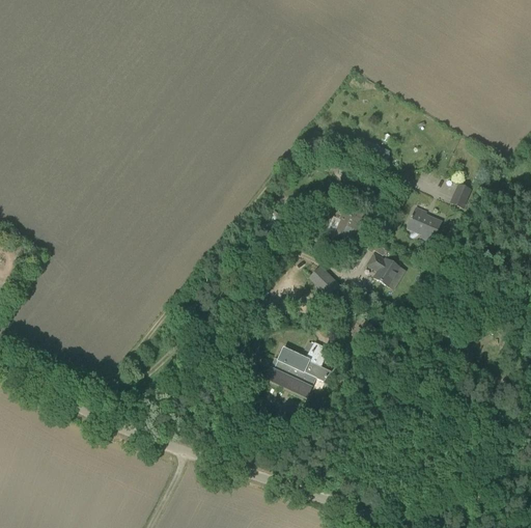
[(480,179),(486,168),(480,165),(474,176),(480,179)]
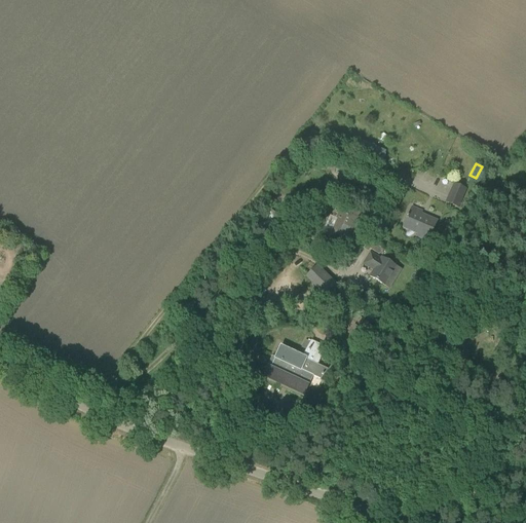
[(458,206),(466,186),(453,181),(445,199),(458,206)]
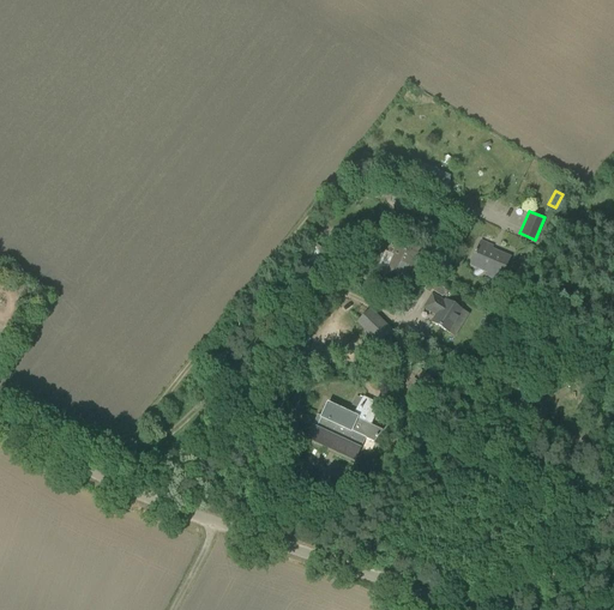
[(565,235),(575,223),(566,217),(557,229),(565,235)]
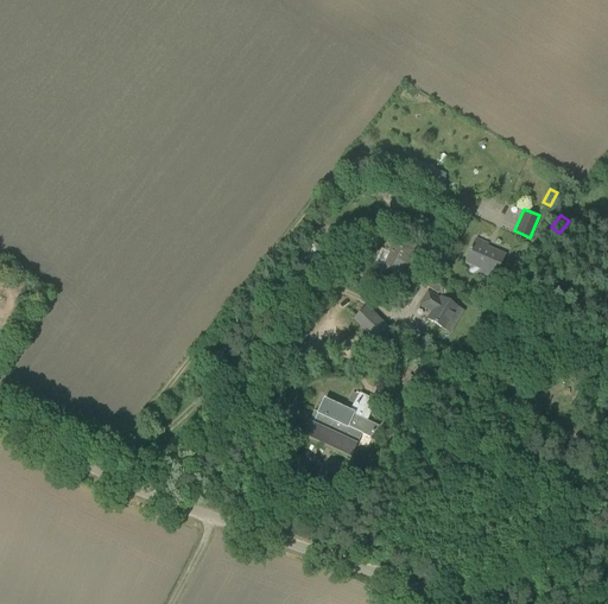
[(391,234),(397,221),(386,216),(380,229),(391,234)]
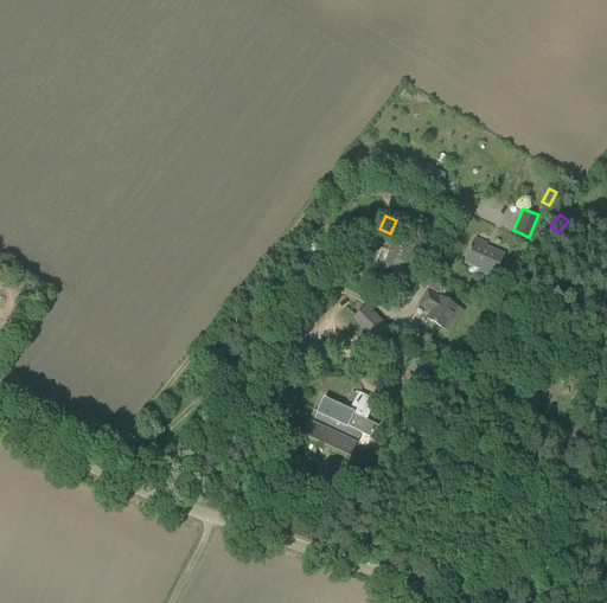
[(414,252),(420,238),(406,231),(401,239),(394,236),(391,242),(394,243),(383,267),(401,275),(407,261),(410,263),(415,252),(414,252)]
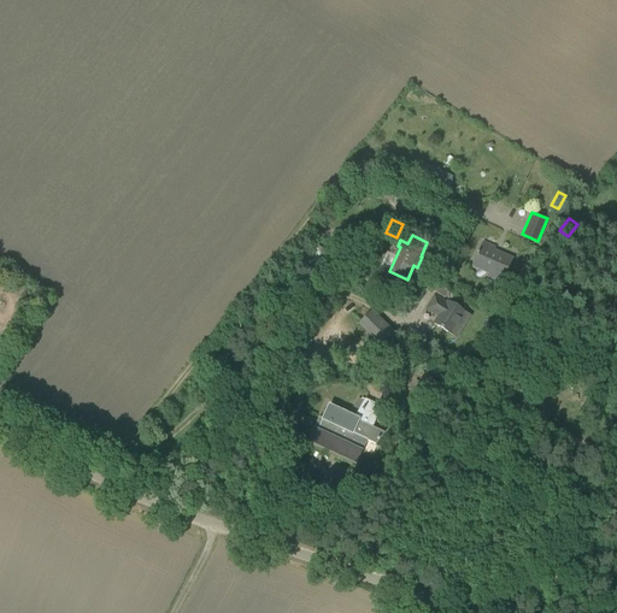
[(504,280),(513,257),(495,248),(497,245),(485,239),(475,261),(492,269),(489,273),(504,280)]
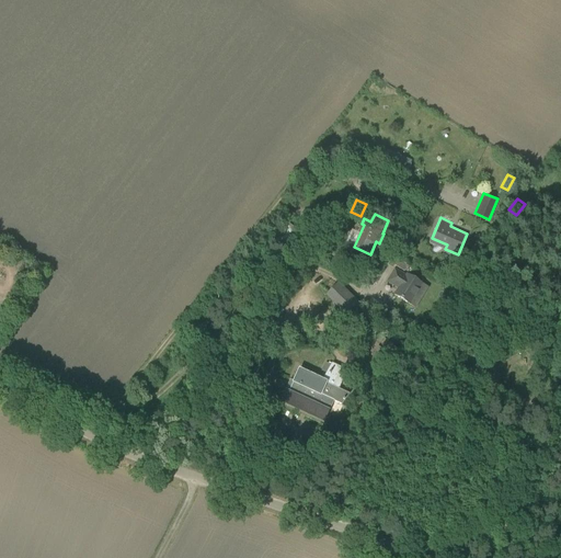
[(392,253),(387,262),(392,265),(395,263),(404,269),(408,263),(392,253)]
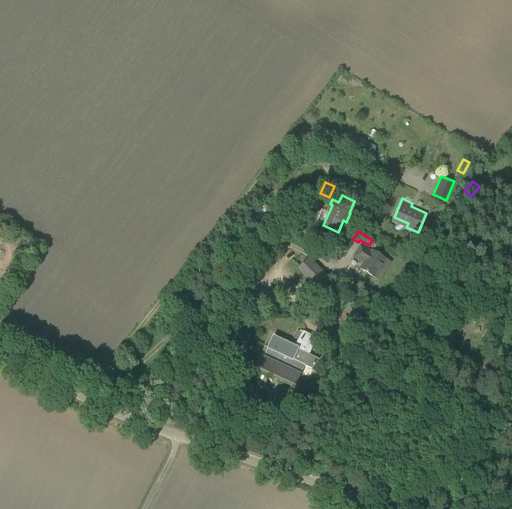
[(372,249),(362,243),(355,254),(365,260),(361,266),(376,275),(387,256),(373,248),(372,249)]
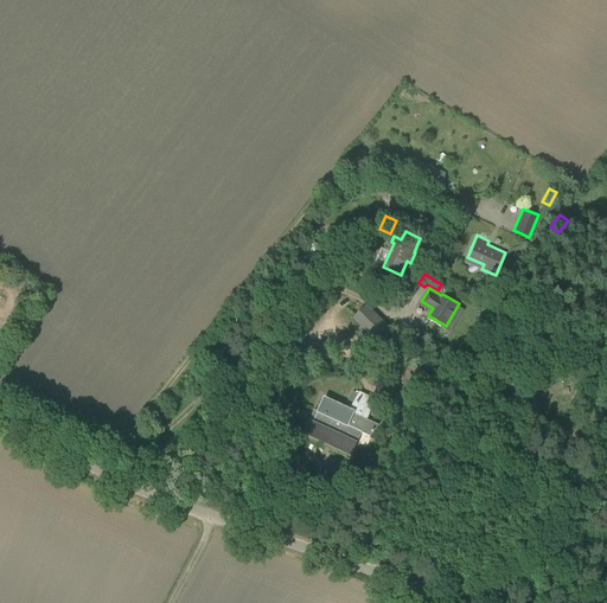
[(376,339),(389,325),(365,302),(352,318),(376,339)]
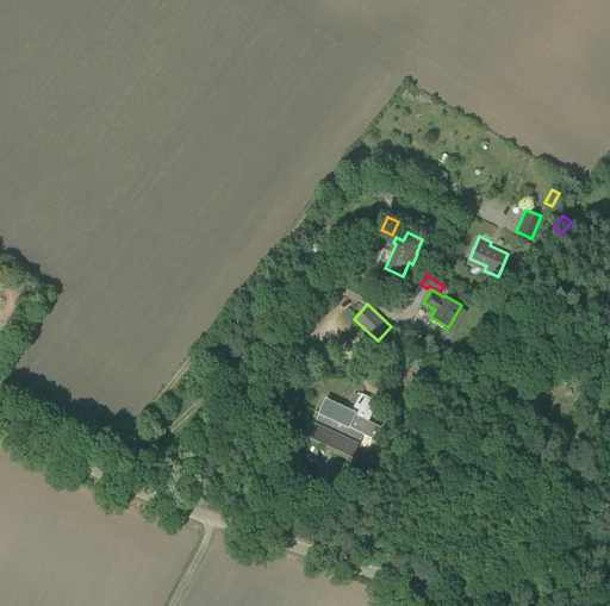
[(13,332),(18,325),(12,322),(7,329),(5,328),(1,333),(11,339),(14,332),(13,332)]
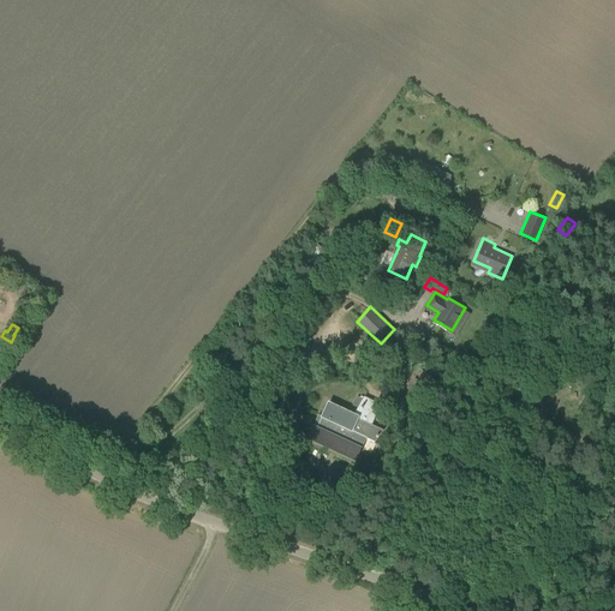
[(547,382),(553,365),(543,361),(537,378),(547,382)]
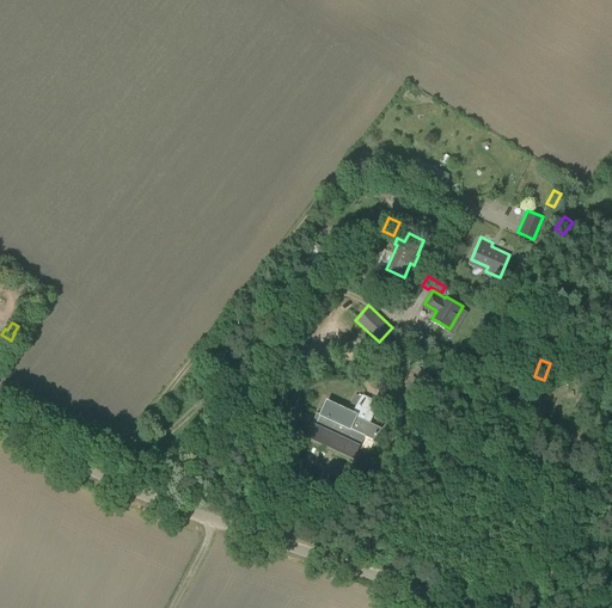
[(362,393),(352,412),(328,401),(322,413),(317,411),(311,422),(312,423),(307,434),(354,455),(365,435),(372,438),(381,427),(369,422),(379,400),(362,393)]
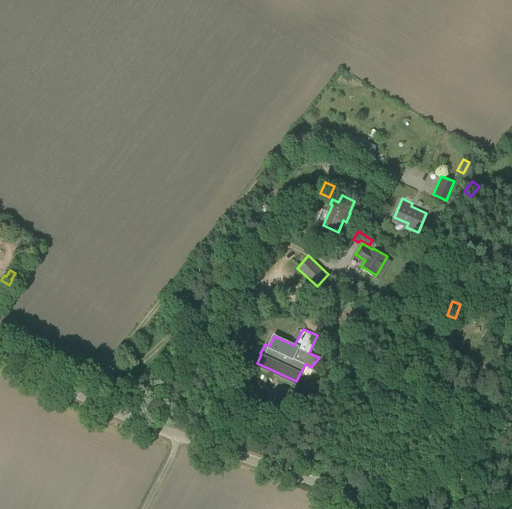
[(339,352),(343,345),(328,335),(324,342),(339,352)]
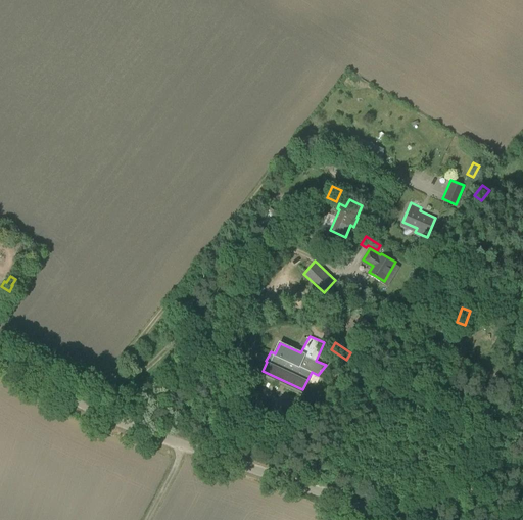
[(390,384),(393,375),(380,371),(377,380),(390,384)]
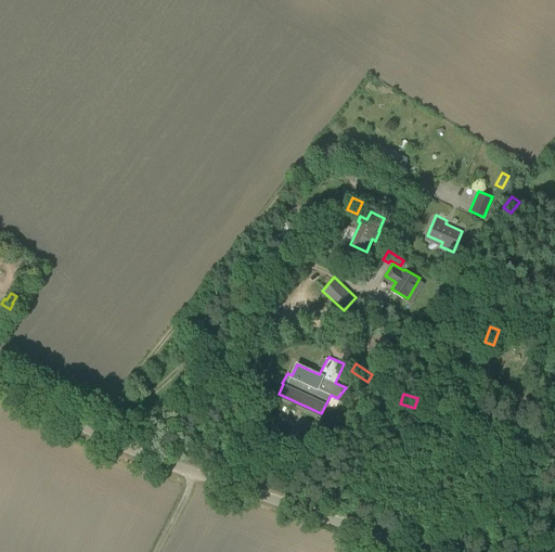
[(444,422),(449,413),(428,401),(423,410),(444,422)]
